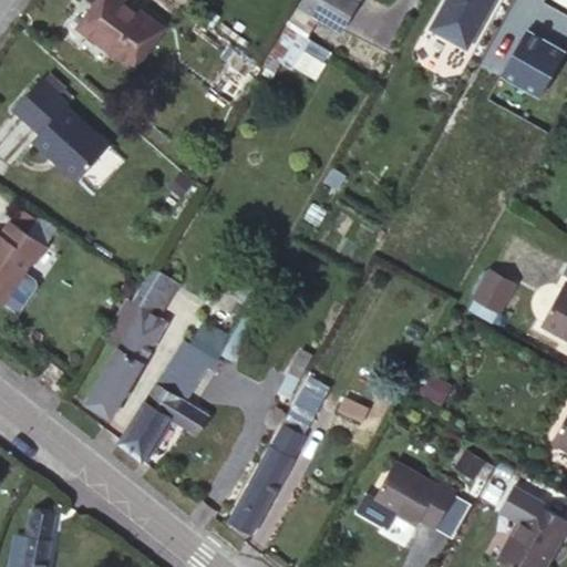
[(163,30),(121,0),(99,0),(80,26),(134,66),(163,30)]
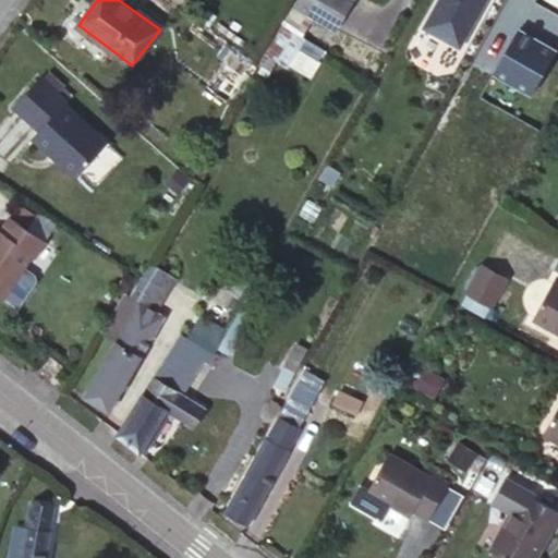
[(342,0),(319,0),(319,1),(317,0),(298,0),(295,4),(328,24),(342,0)]
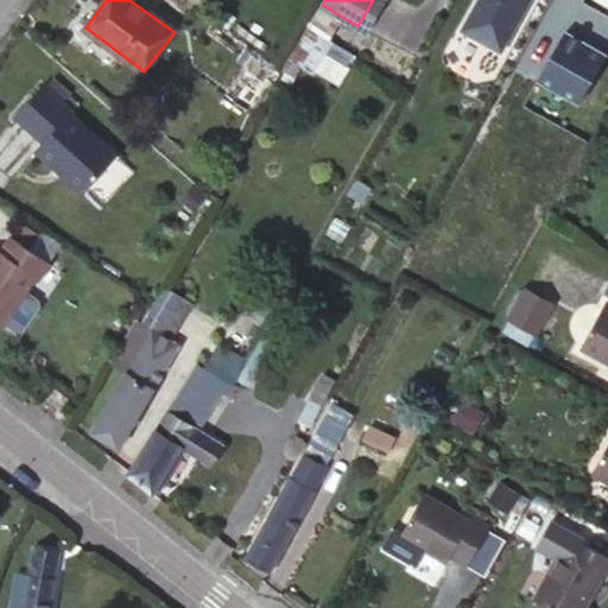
[(501,50),(529,0),(477,0),(462,27),(501,50)]
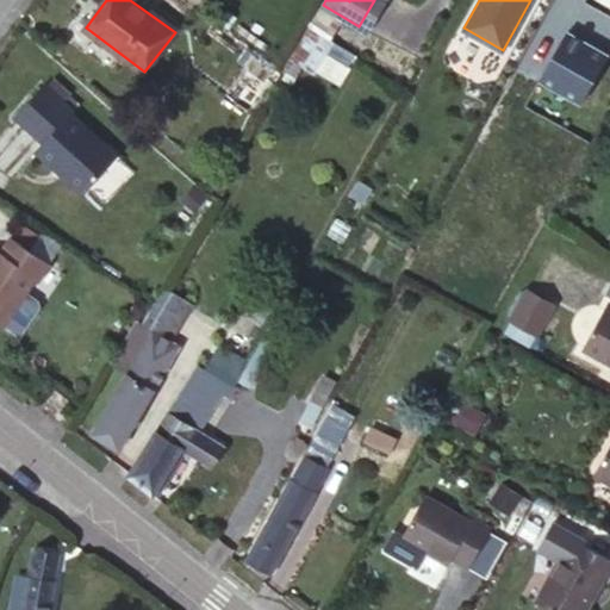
[(609,56),(567,32),(540,80),(582,104),(609,56)]
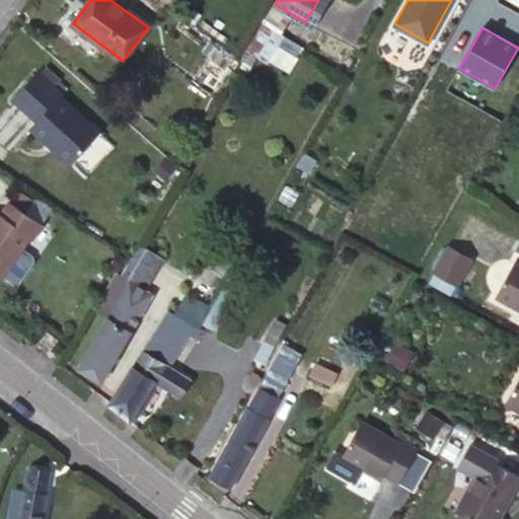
[(62,95),(36,72),(12,100),(36,122),(30,129),(70,164),(98,132),(60,97),(62,95)]
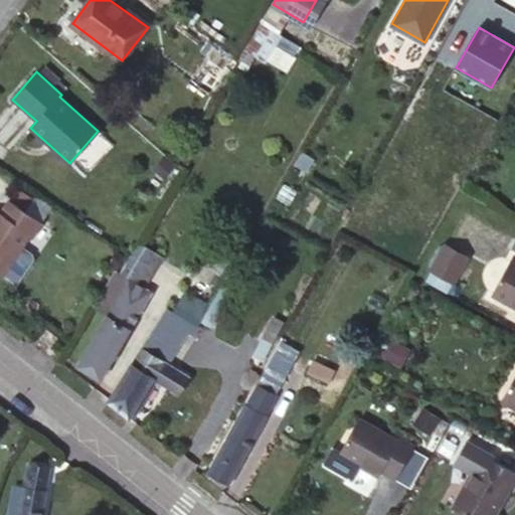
[(32,234),(41,221),(8,199),(0,210),(0,273),(1,274),(29,232),(32,234)]
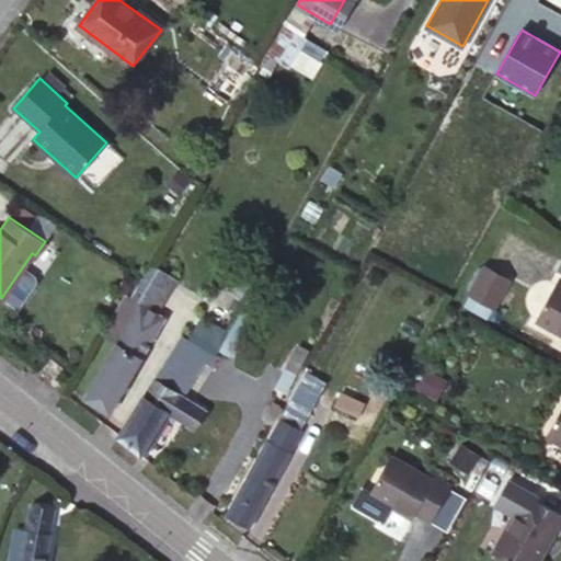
[(508,281),(484,266),(469,294),(493,307),(508,281)]
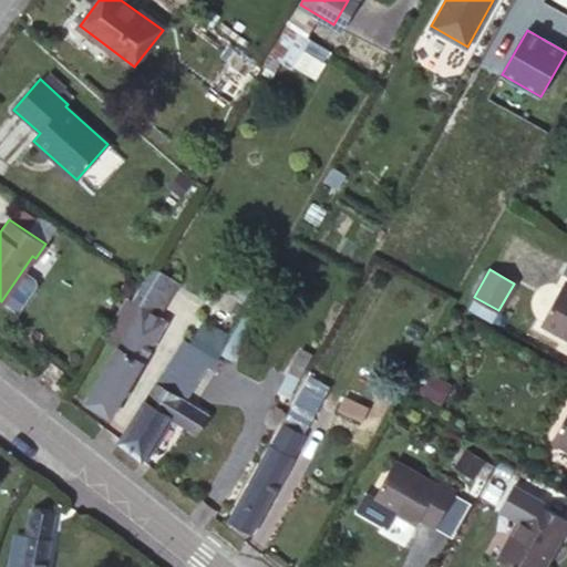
[(3,302),(16,311),(37,281),(24,272),(3,302)]
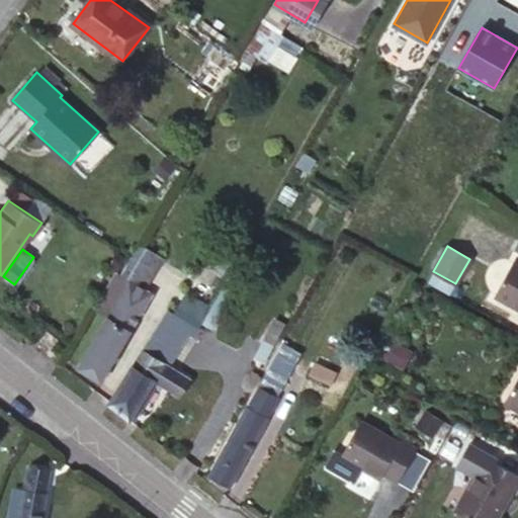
[(220,265),(195,252),(182,274),(205,287),(220,265)]
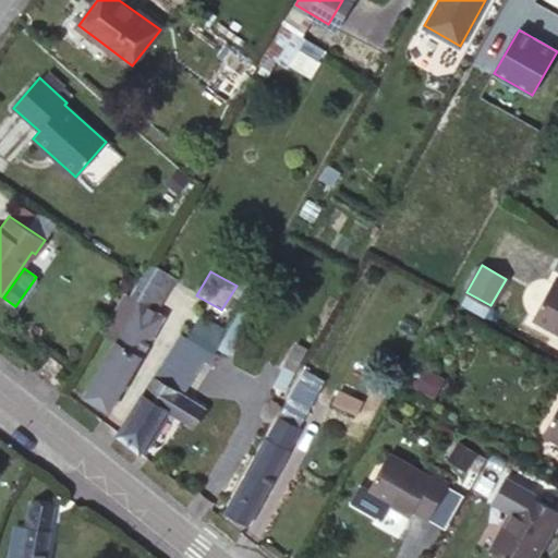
[(557,283),(554,281),(534,317),(557,330),(557,283)]
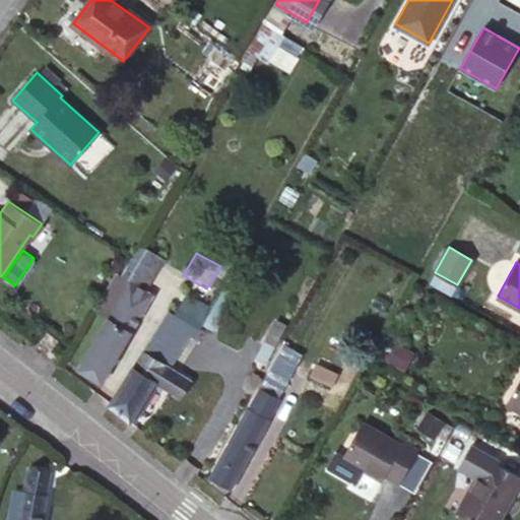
[(151,295),(117,275),(95,310),(109,319),(78,369),(101,382),(151,295)]
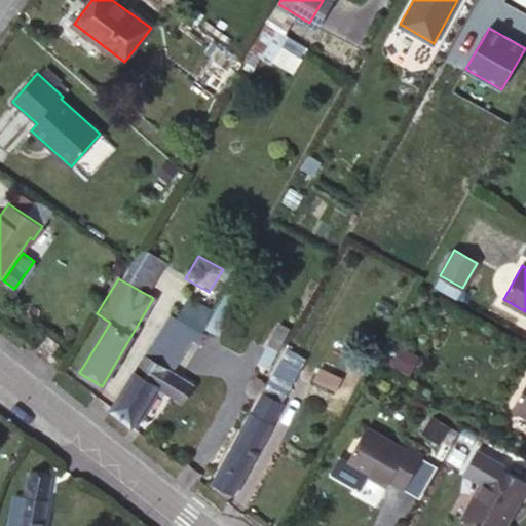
[(172,313),(110,408),(111,408),(132,424),(157,384),(163,388),(179,398),(186,386),(166,374),(167,371),(166,370),(193,328),(172,313)]
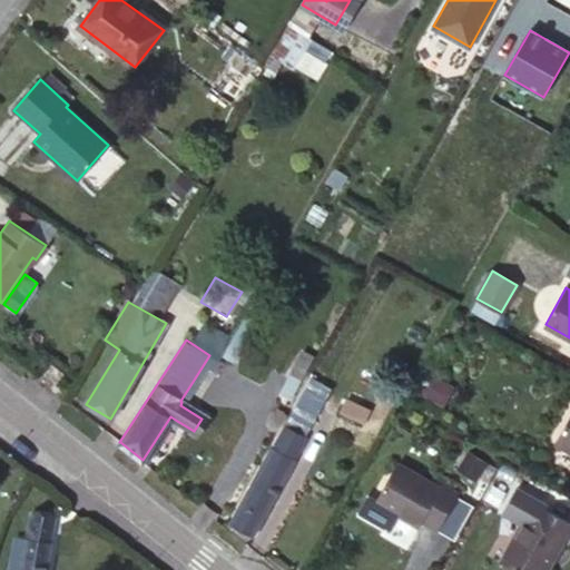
[(282,393),(290,397),(314,356),(304,351),(282,393)]
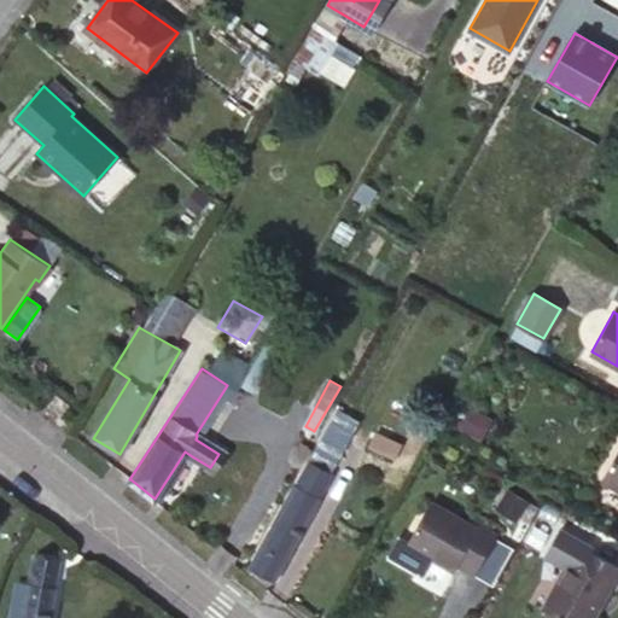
[(56,394),(47,404),(59,414),(69,403),(56,394)]
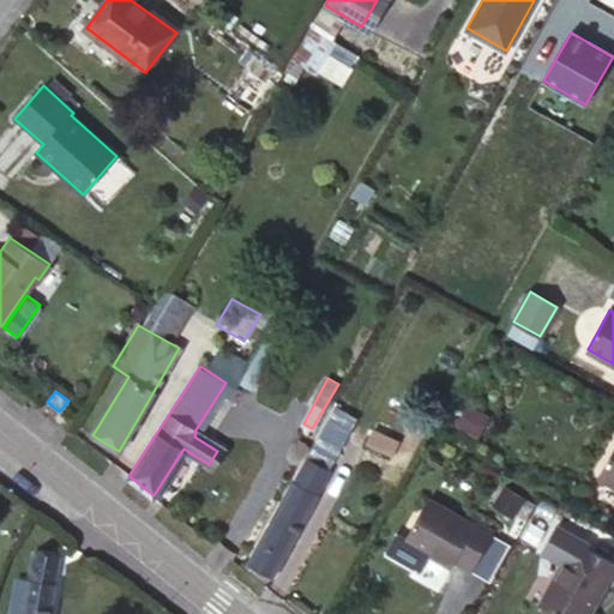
[(355,417),(336,408),(275,523),(271,522),(248,564),(272,577),(284,555),(282,555),(295,531),(298,531),(330,471),(326,470),(355,417)]
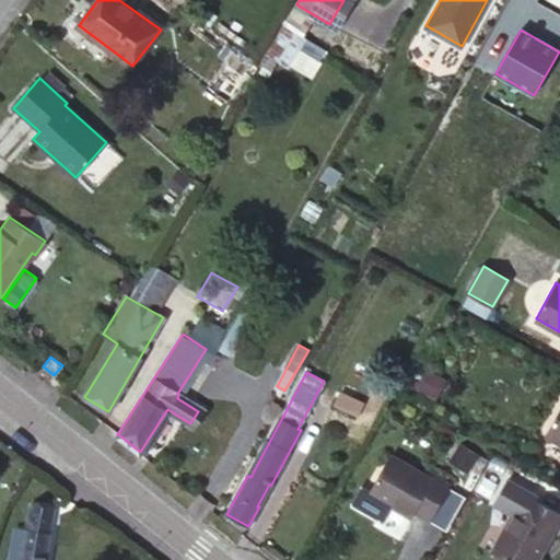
[(382,397),(359,386),(354,397),(365,401),(359,416),(371,421),(382,397)]
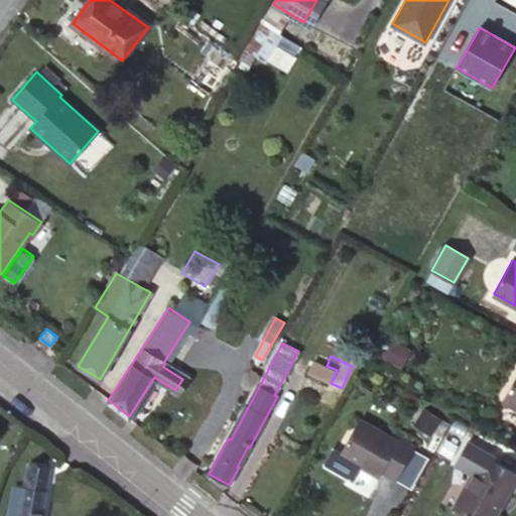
[(325,366),(314,361),(309,372),(318,377),(325,366)]
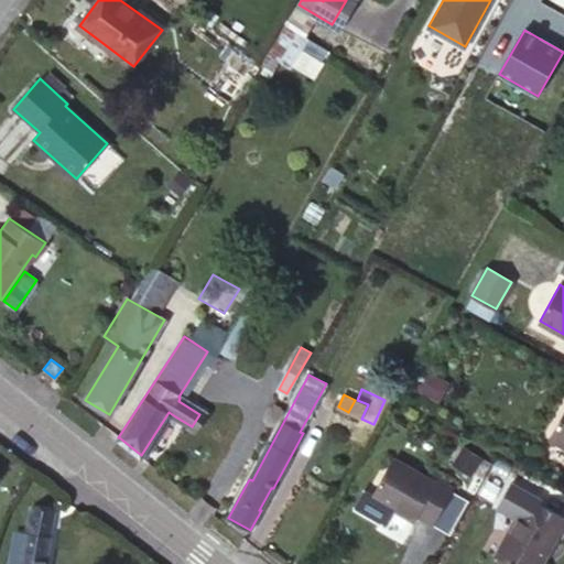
[(169,412),(141,455),(148,459),(175,416),(169,412)]
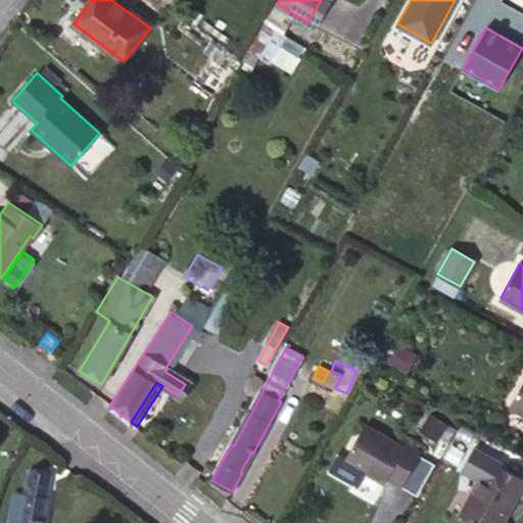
[(522,382),(511,405),(522,412),(522,382)]
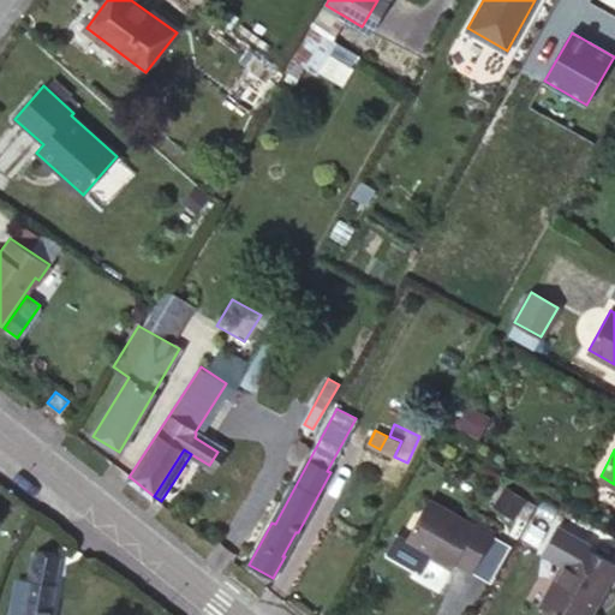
[(222,454),(218,452),(209,465),(214,469),(222,454)]
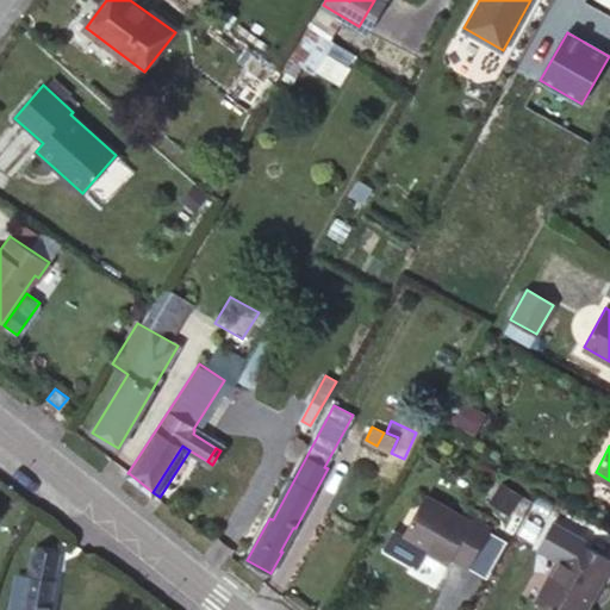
[(470,523),(425,498),(403,536),(448,561),(452,555),(470,565),(489,533),(492,527),(474,516),(470,523)]
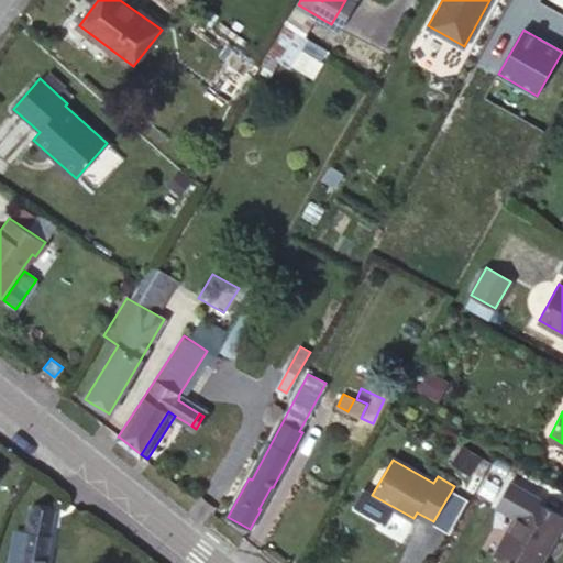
[(518,517),(495,555),(508,562),(538,562),(555,534),(561,537),(562,532),(562,516),(536,501),(539,497),(512,482),(498,504),(518,517)]
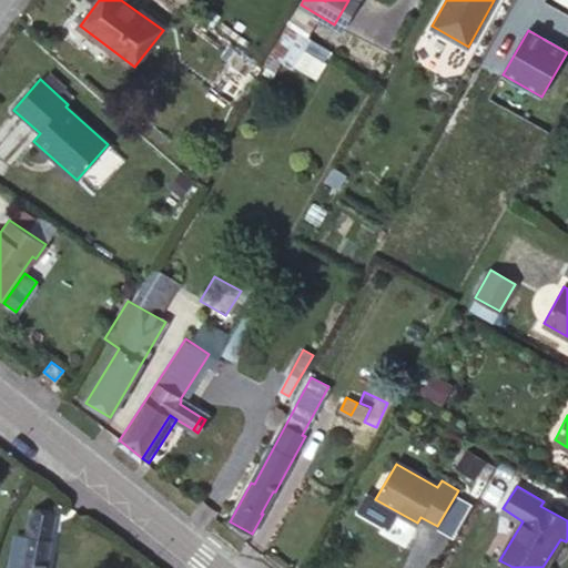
[(473,507),(455,496),(437,526),(456,536),(473,507)]
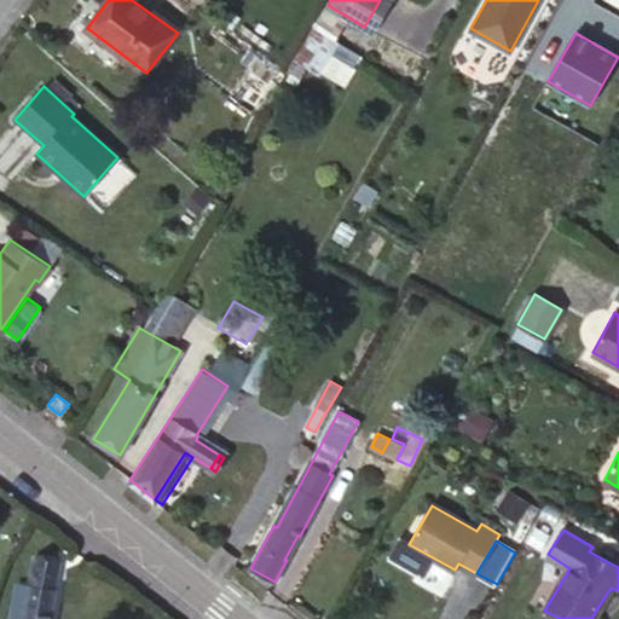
[(27,605),(15,603),(12,618),(48,618),(58,563),(33,560),(27,605)]
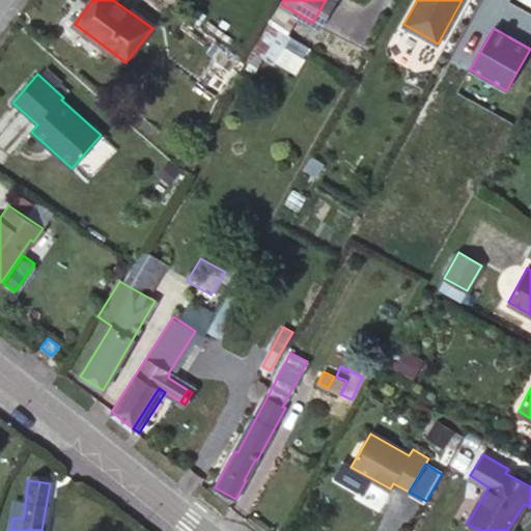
[(0,505),(0,506),(0,516),(8,520),(12,509),(0,505)]
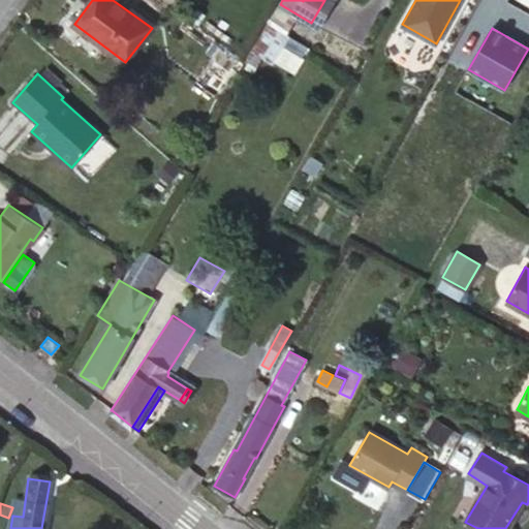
[(4,528),(8,518),(0,515),(0,528),(4,528)]
